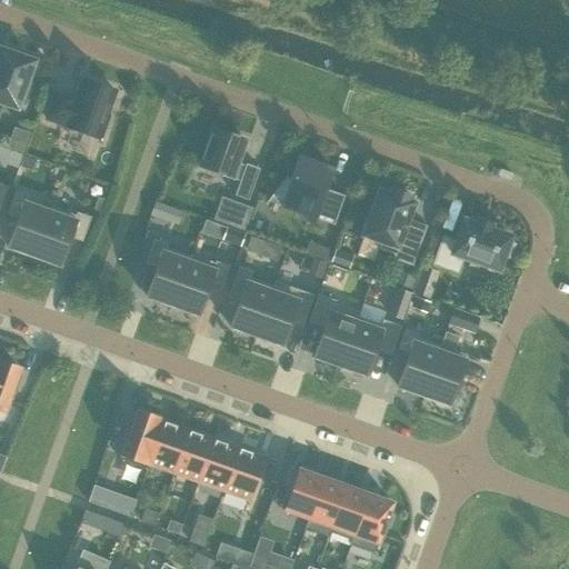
[(0,101),(17,108),(18,102),(23,105),(31,83),(26,82),(33,61),(0,49),(0,101)]
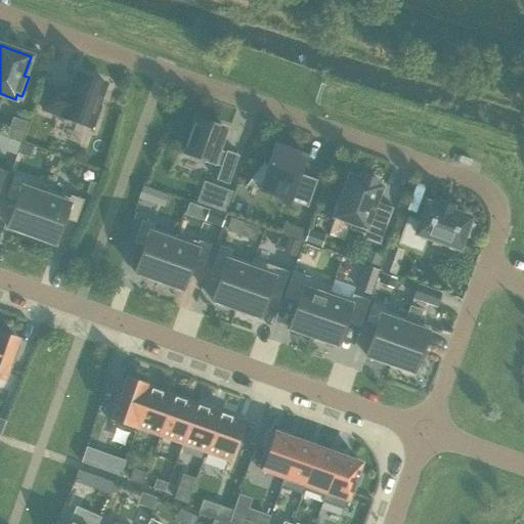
[(105,83),(78,74),(71,94),(63,92),(64,90),(51,86),(43,110),(62,117),(62,118),(89,127),(90,125),(93,126),(100,106),(97,105),(105,83)]
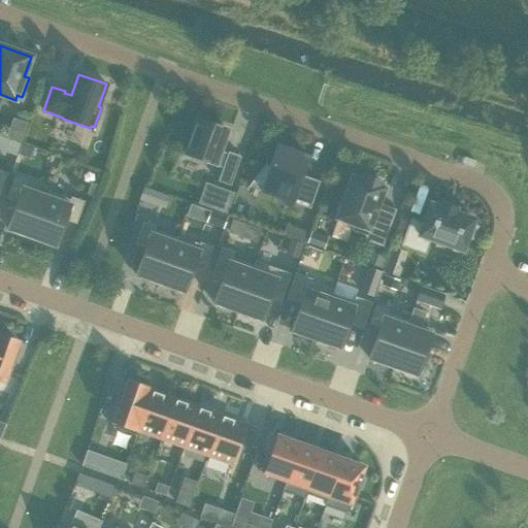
[(219,126),(197,119),(185,155),(205,162),(205,164),(217,167),(217,166),(222,168),(218,182),(230,186),(240,156),(228,152),(227,153),(222,152),(229,133),(219,129),(221,125),(219,125),(219,126)]
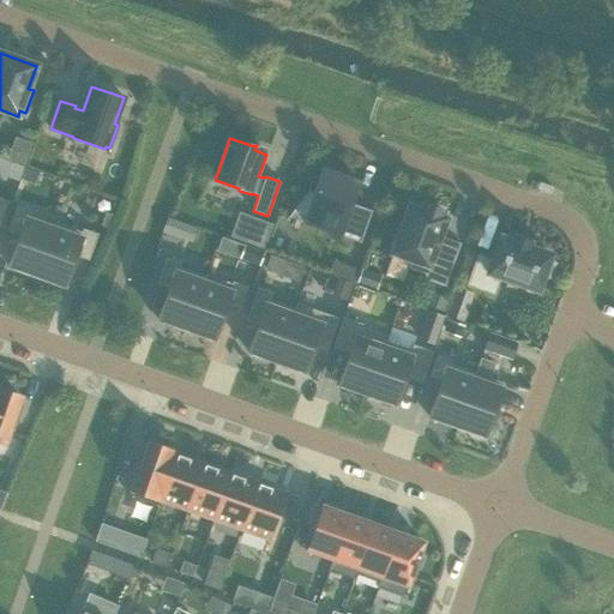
[(19,181),(24,167),(10,162),(5,176),(19,181)]
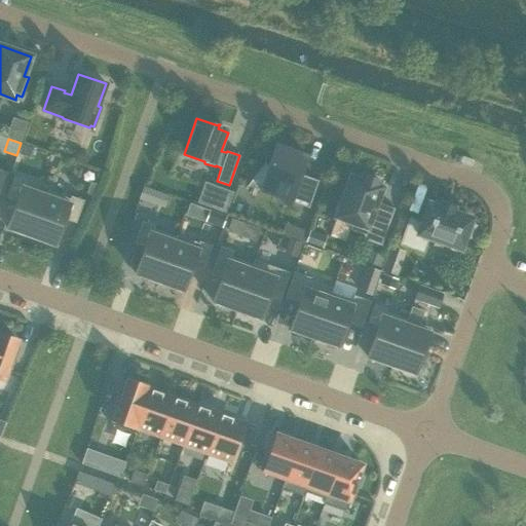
[(33,148),(22,144),(19,154),(30,158),(33,148)]
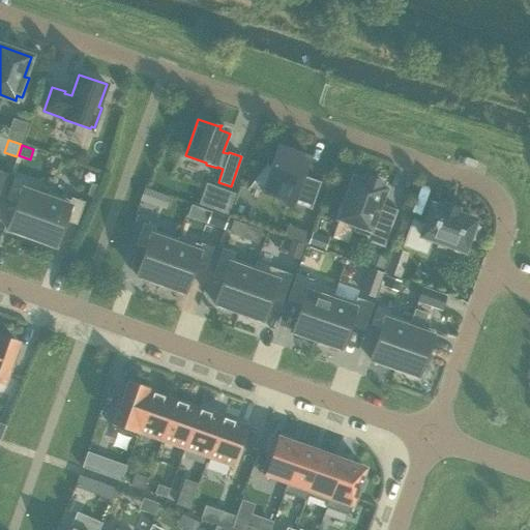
[(310,209),(311,209),(320,182),(301,176),(308,156),(280,146),(271,167),(267,165),(268,165),(267,164),(248,187),(249,188),(253,183),(264,187),(262,193),(292,203),(310,209)]
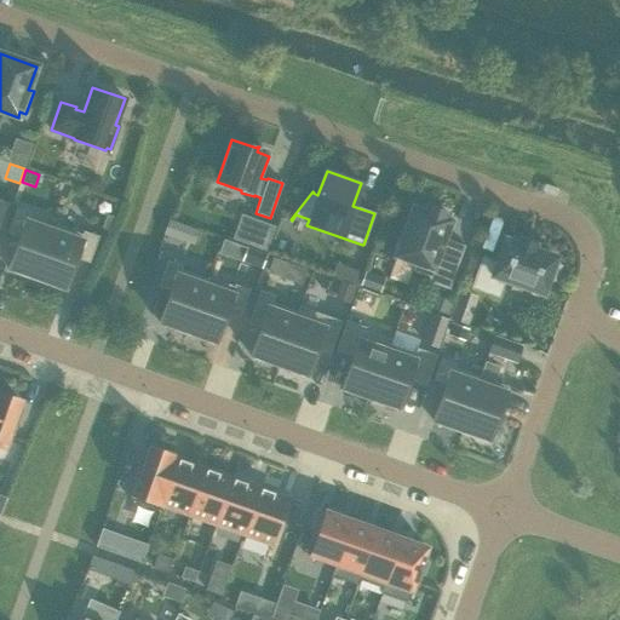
[(425,211),(413,206),(395,257),(415,264),(412,271),(429,277),(428,281),(449,290),(465,246),(449,240),(448,242),(443,241),(451,220),(446,218),(448,213),(426,206),(425,211)]
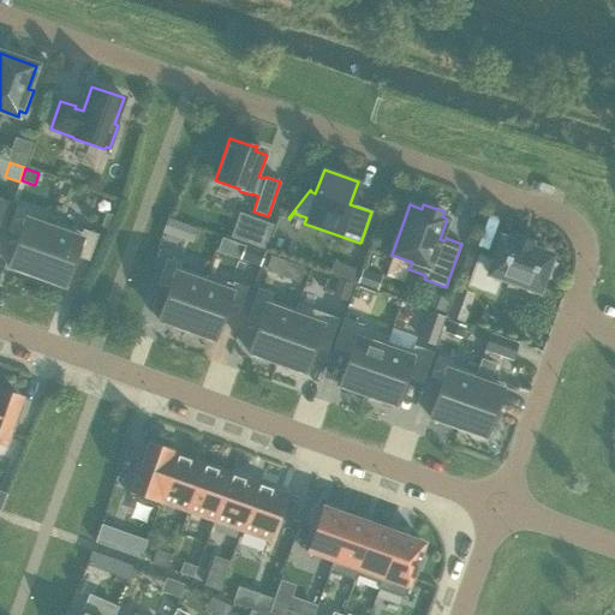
[(54,230),(53,228),(28,220),(31,212),(16,206),(7,232),(21,237),(10,267),(36,278),(54,230)]
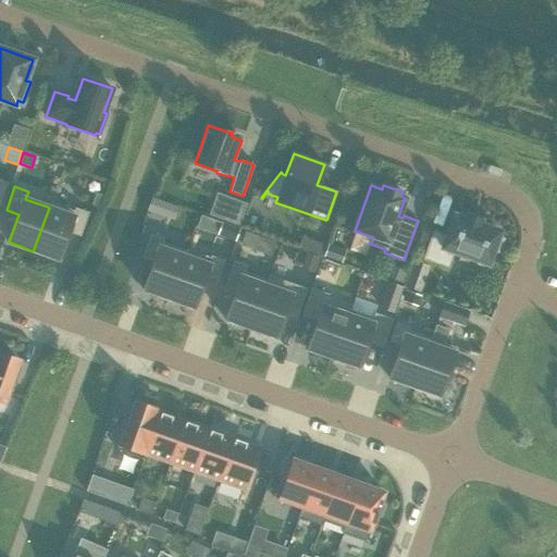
[(98,207),(103,196),(95,194),(91,205),(98,207)]
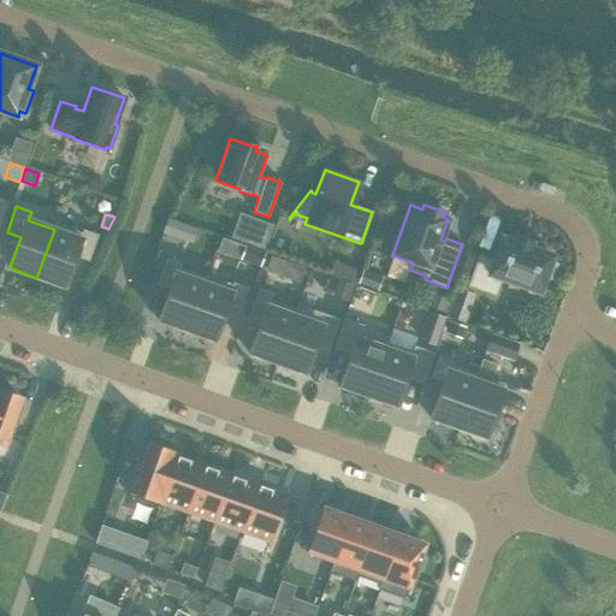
[(54,224),(53,229),(54,230),(36,278),(64,288),(75,256),(89,261),(98,235),(83,230),(82,234),(54,224)]
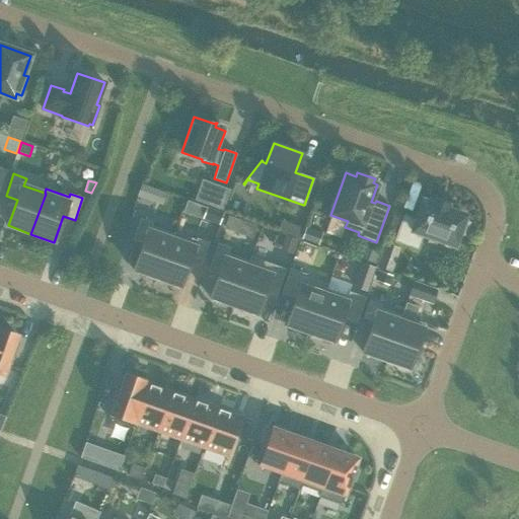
[(162,204),(166,194),(155,190),(152,201),(162,204)]
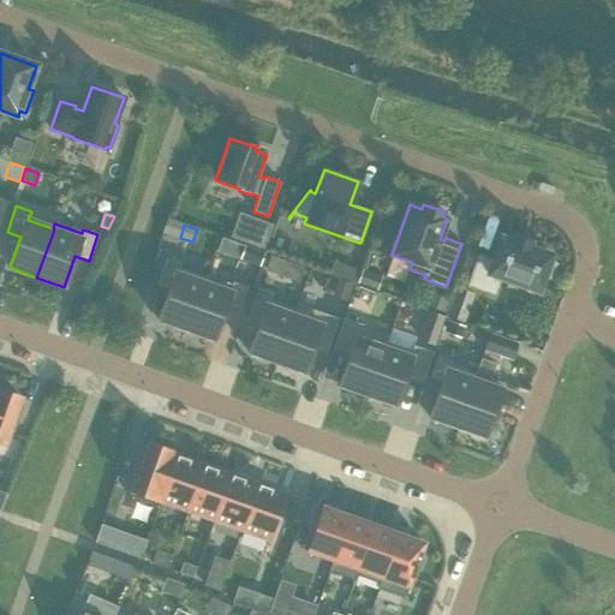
[(467,286),(494,296),(500,279),(538,292),(543,278),(548,279),(554,262),(549,260),(550,256),(529,248),(531,244),(515,238),(513,243),(501,238),(493,261),(478,256),(467,286)]
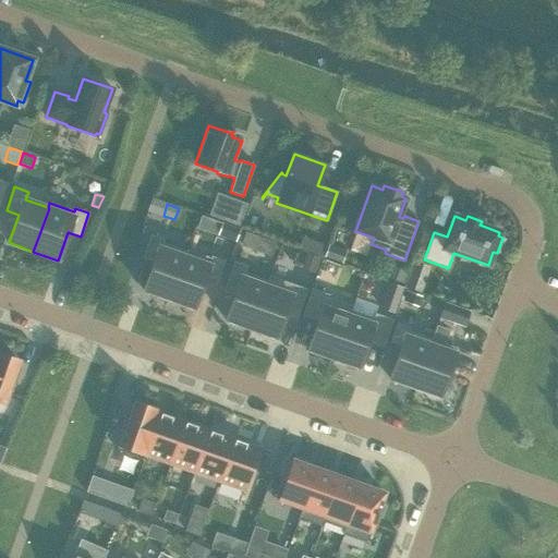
[(218,235),(235,241),(239,229),(222,223),(218,235)]
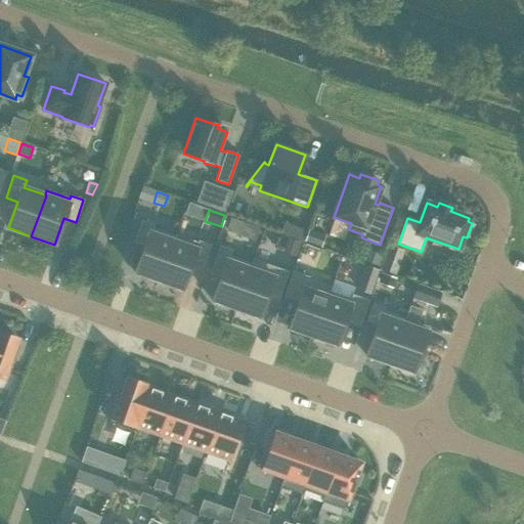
[(230,219),(226,231),(238,235),(243,223),(230,219)]
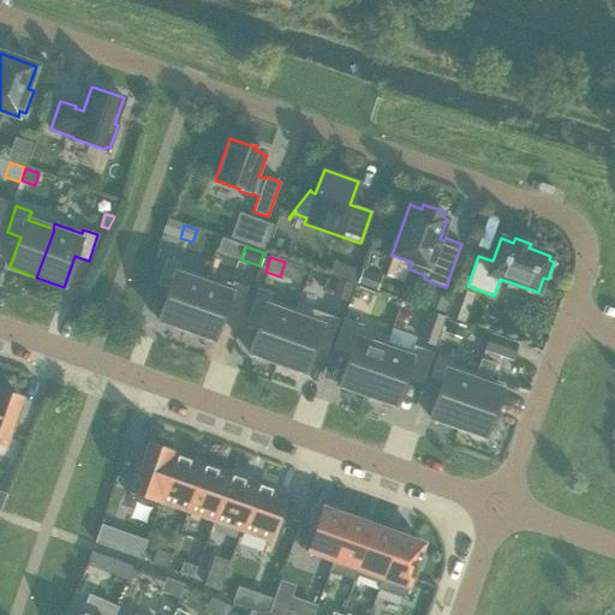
[(181,263),(166,258),(156,285),(169,290),(159,321),(186,330),(203,282),(204,282),(207,278),(179,268),(181,263)]
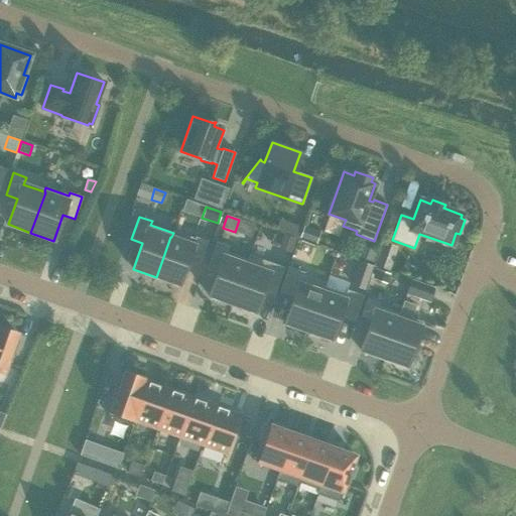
[(290,250),(294,239),(284,235),(280,246),(290,250)]
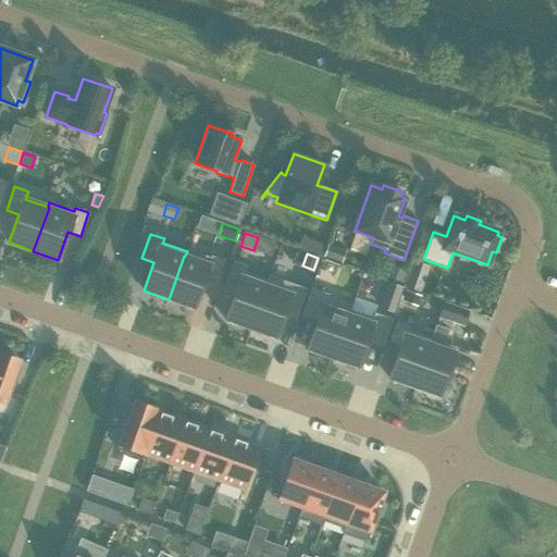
[(185,256),(184,256),(169,299),(194,308),(206,275),(218,280),(224,260),(210,256),(208,263),(185,256)]
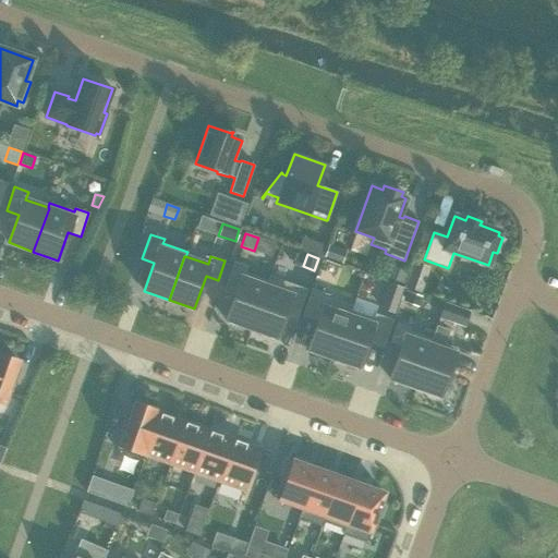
[(247,266),(233,261),(222,291),(235,295),(226,320),(251,329),(268,281),(267,280),(245,273),(247,266)]
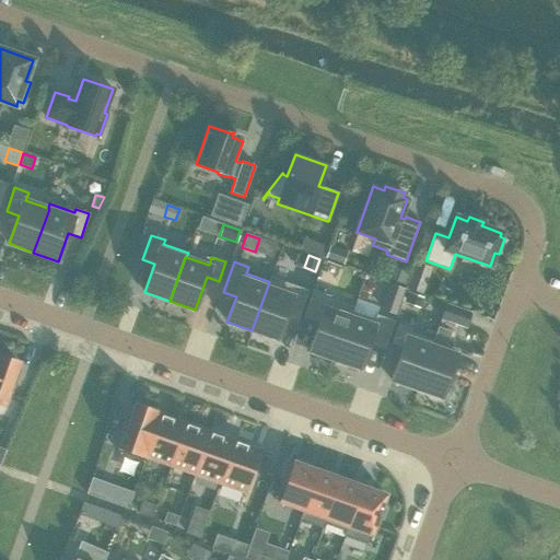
[(388,278),(404,283),(407,273),(393,268),(388,278)]
